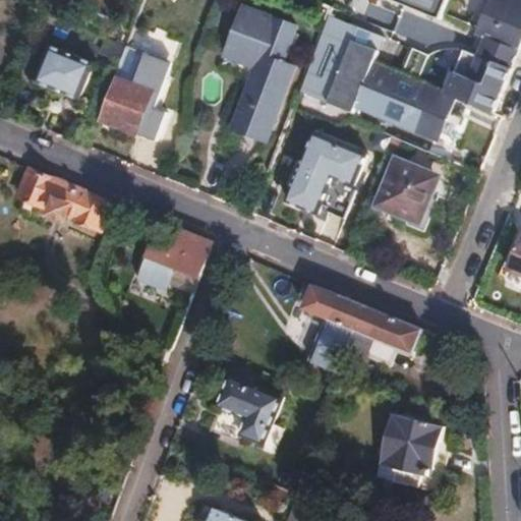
[(393,136),(423,148),(446,94),(494,113),(515,60),(515,58),(452,33),(372,0),(333,0),(298,98),(383,131),(393,136)]
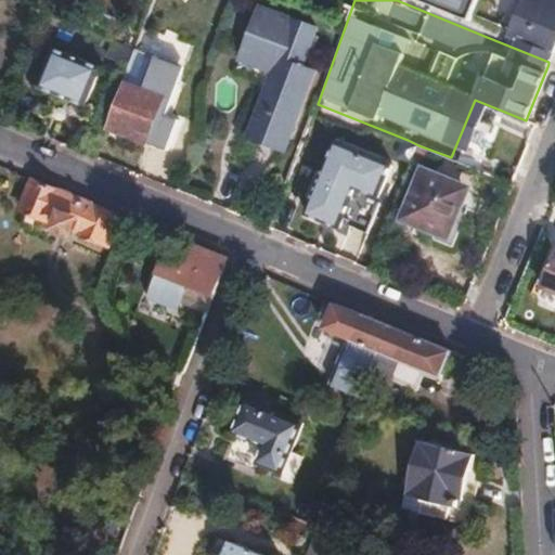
[(554,0),(397,0),(481,35),(549,62),(554,47),(554,0)]
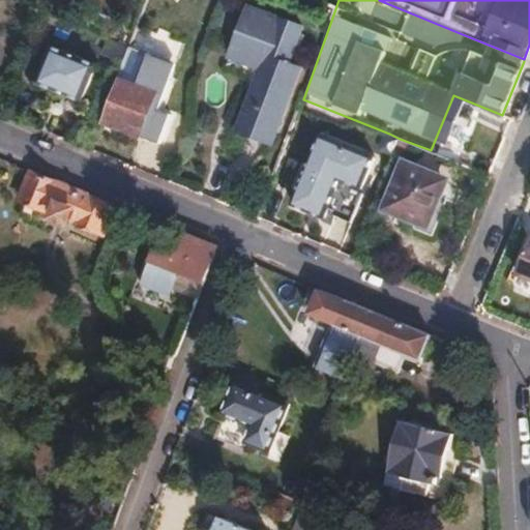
[(238,130),(272,143),(300,68),(288,63),(301,27),(247,7),(229,57),(261,69),(238,130)]
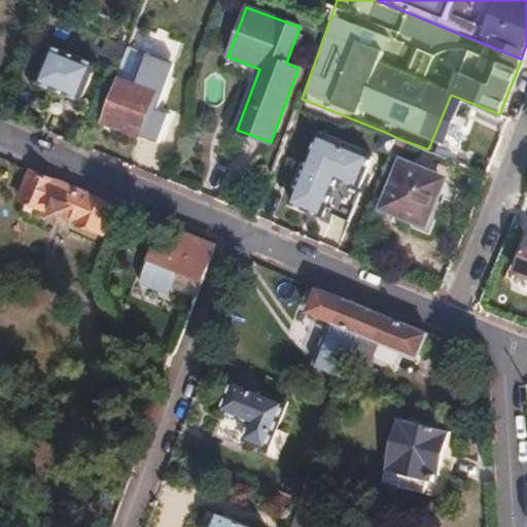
[(131,49),(127,45),(114,80),(118,82),(103,121),(137,135),(150,102),(159,105),(162,96),(153,92),(164,62),(131,49)]
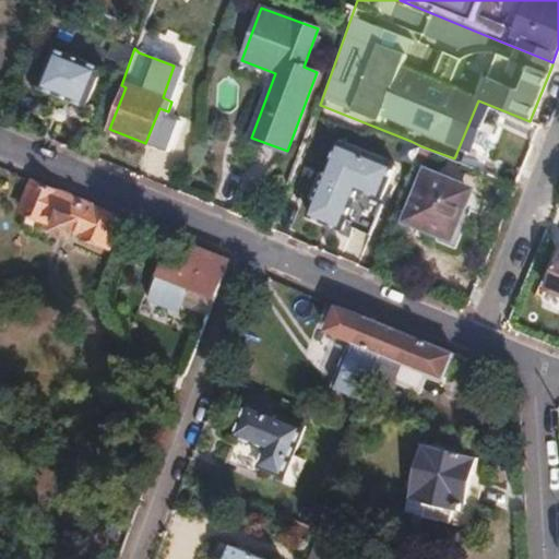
[(55,49),(38,86),(85,107),(100,69),(55,49)]
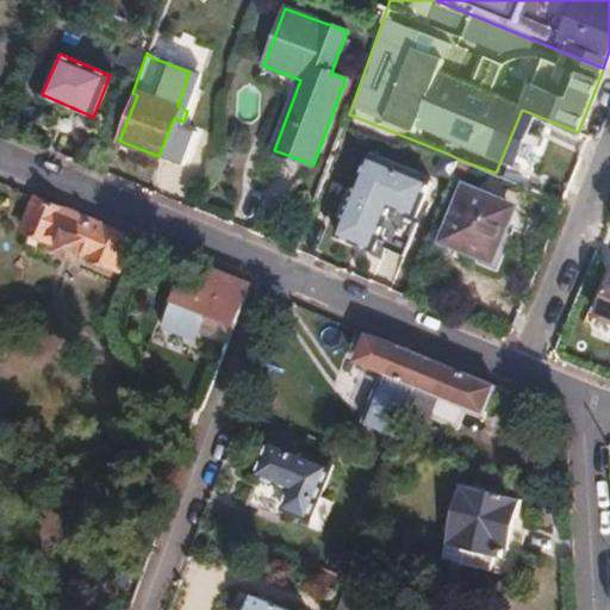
[(522,110),(496,173),(552,197),(578,132),(522,110)]
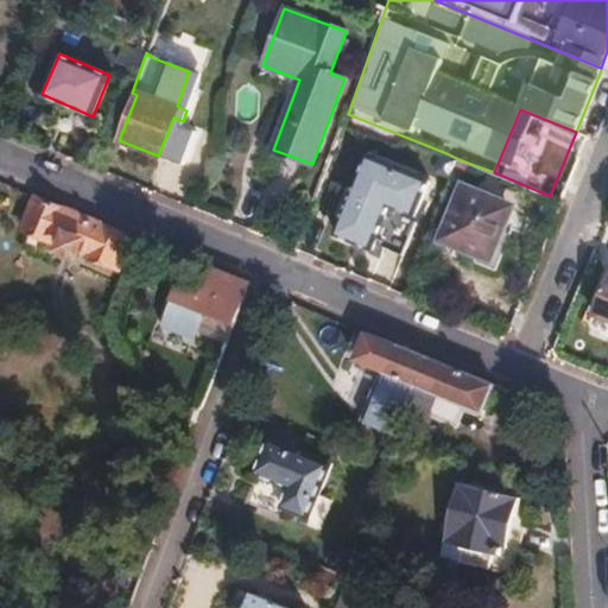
[(348,114),(335,149),(369,163),(426,187),(431,189),(447,153),(348,114)]
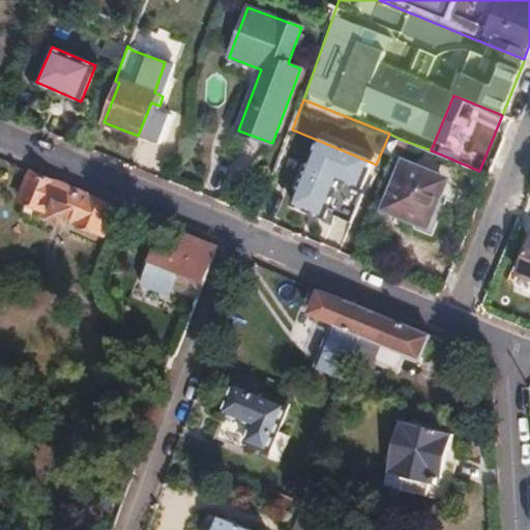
[(372,163),(322,142),(297,199),(327,211),(343,173),(363,182),(372,163)]
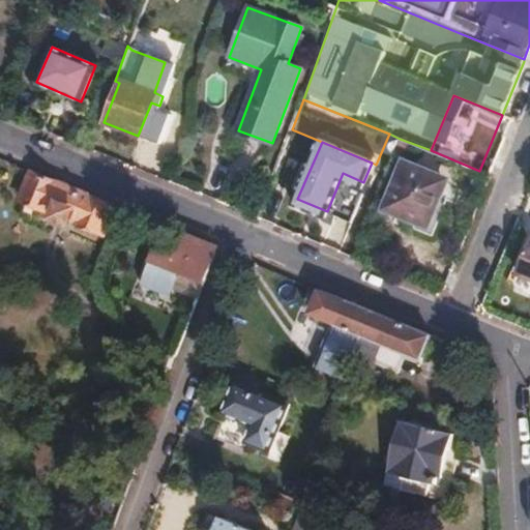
[(403,163),(384,209),(427,227),(437,203),(432,201),(441,178),(403,163)]
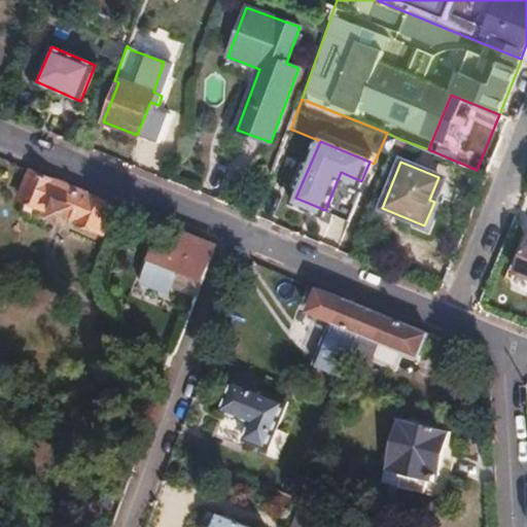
[(109,203),(34,171),(23,199),(42,207),(44,203),(80,218),(78,221),(98,230),(109,203)]
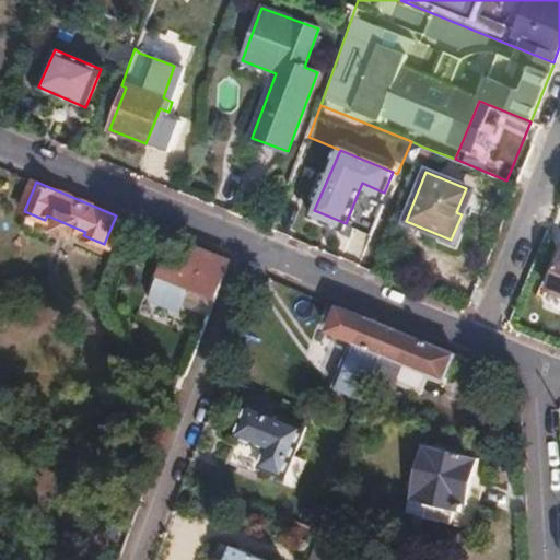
[(171,300),(208,314),(214,298),(225,268),(223,259),(193,247),(177,283),(171,300)]
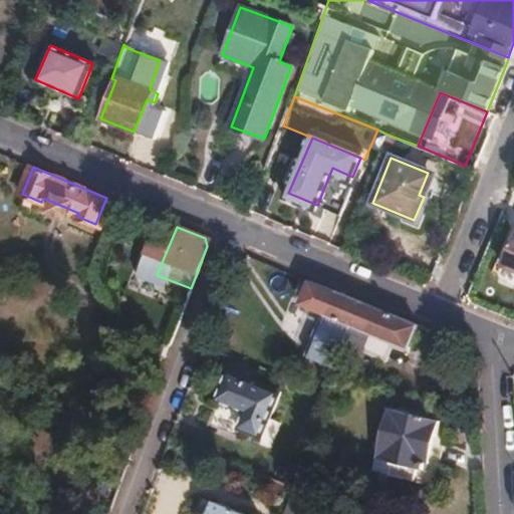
[(513,252),(508,249),(502,265),(513,269),(513,252)]
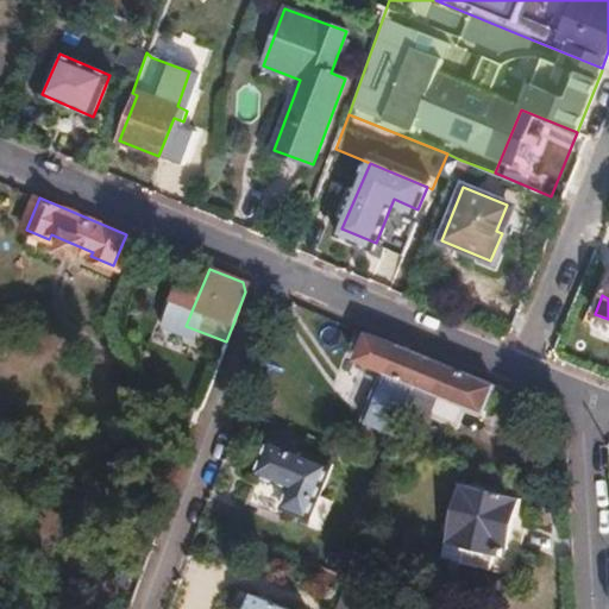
[(608,319),(595,314),(589,326),(608,334),(608,333),(608,319)]
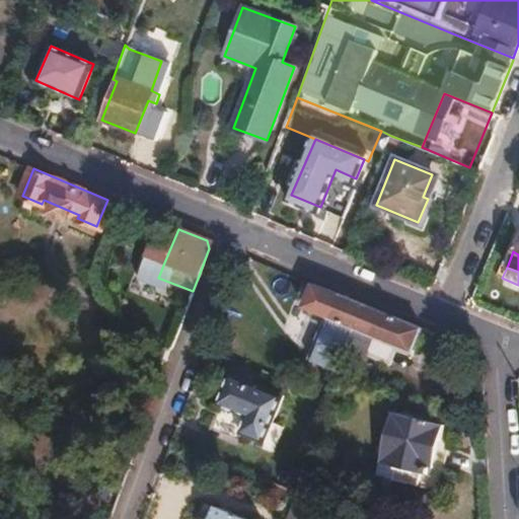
[(380,311),(338,294),(320,337),(314,336),(305,358),(336,372),(346,347),(355,328),(361,329),(367,315),(376,318),(380,311)]
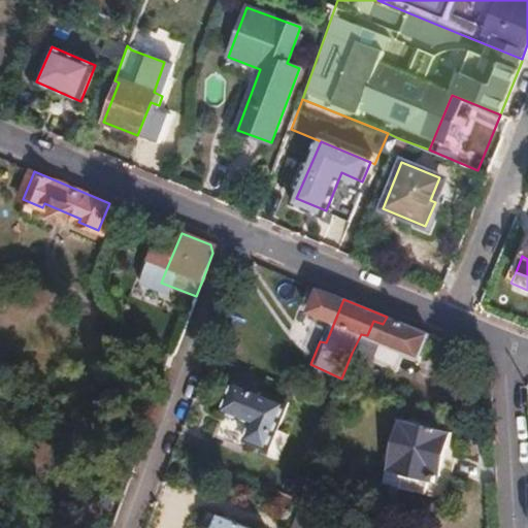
[(361,334),(352,353),(396,371),(403,356),(405,352),(420,357),(429,333),(387,317),(383,324),(373,321),(367,335),(361,334)]
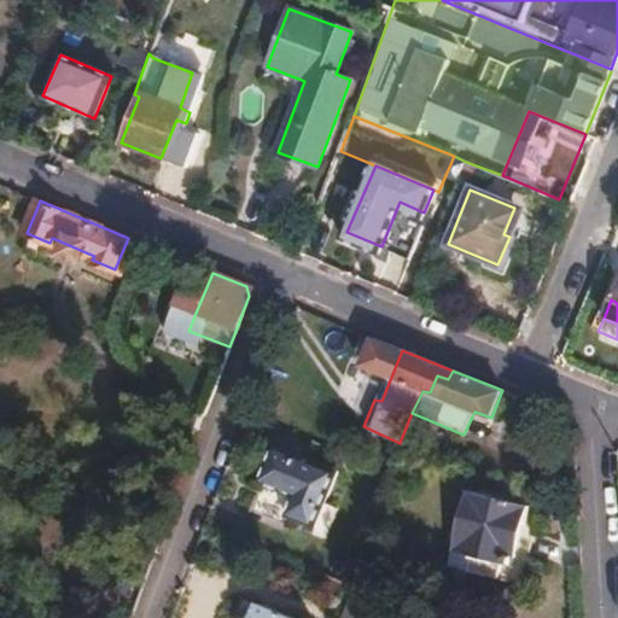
[(274,447),(260,483),(293,497),(287,518),(312,528),(334,472),(274,447)]
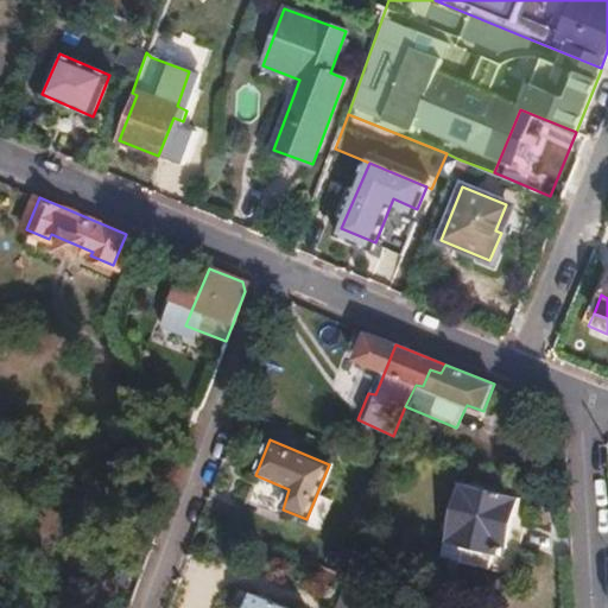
[(462,483),(442,568),(511,587),(525,530),(514,526),(520,500),(462,483)]
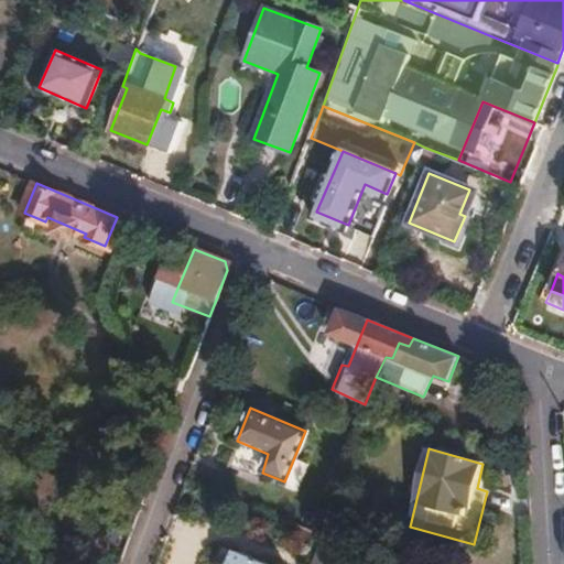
[(266,563),(235,551),(229,563),(266,563)]
